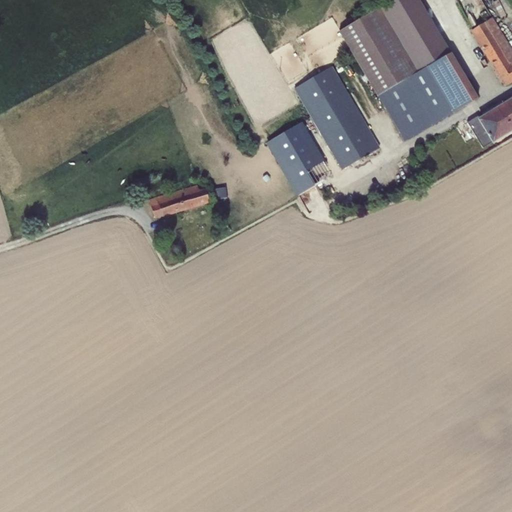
[(404,81),(451,53),(418,0),(393,0),(339,32),(364,73),(377,96),(404,81)]
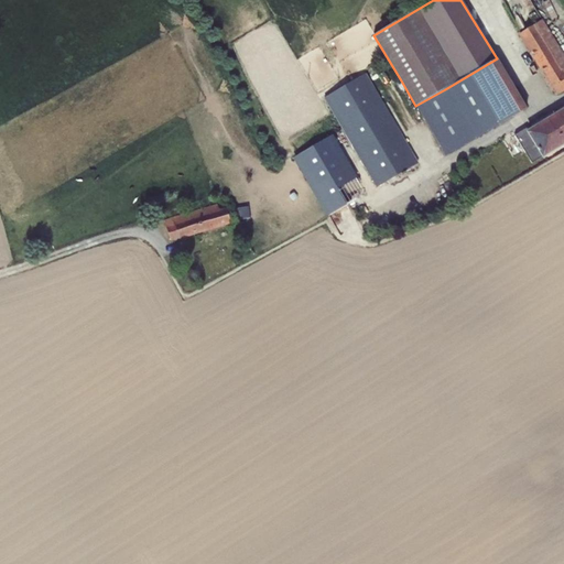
[(563,55),(542,20),(518,34),(554,95),(563,89),(563,55)]
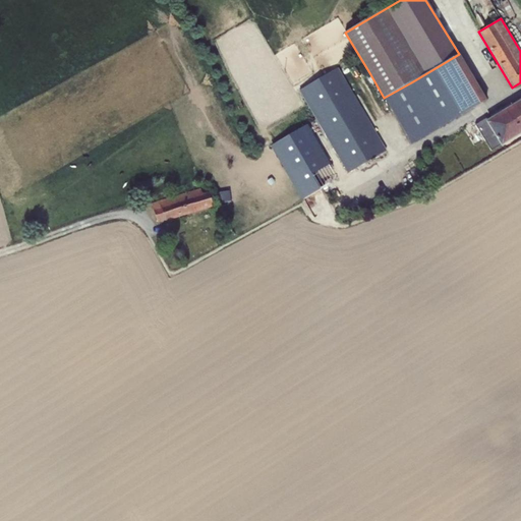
[(411,82),(384,98),(411,145),(486,101),(459,54),(411,82)]
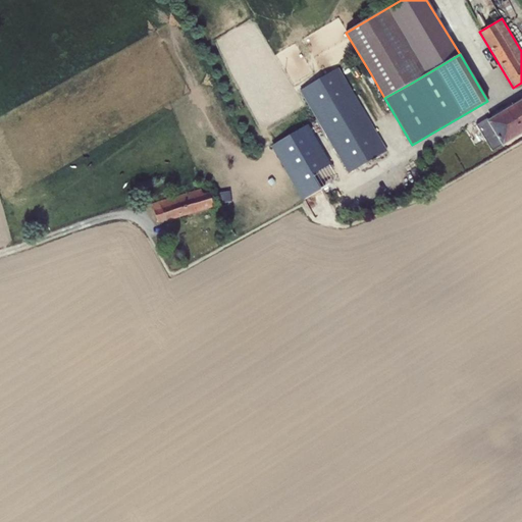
[(338,69),(300,91),(348,174),(386,150),(338,69)]
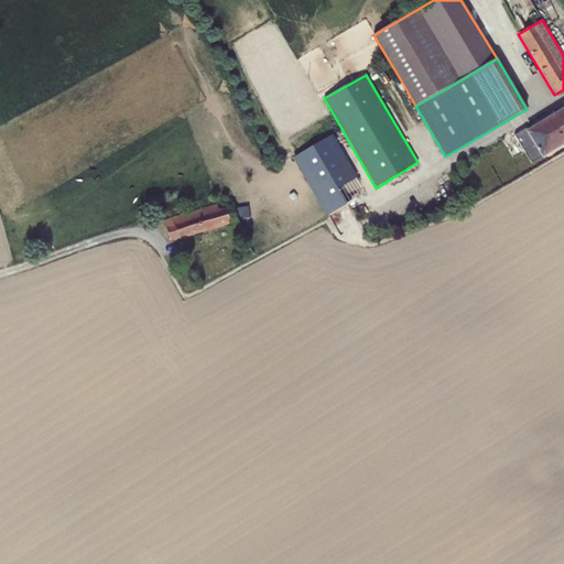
[(525,129),(514,136),(531,163),(542,158),(542,159),(546,156),(563,145),(563,111),(529,134),(525,129)]
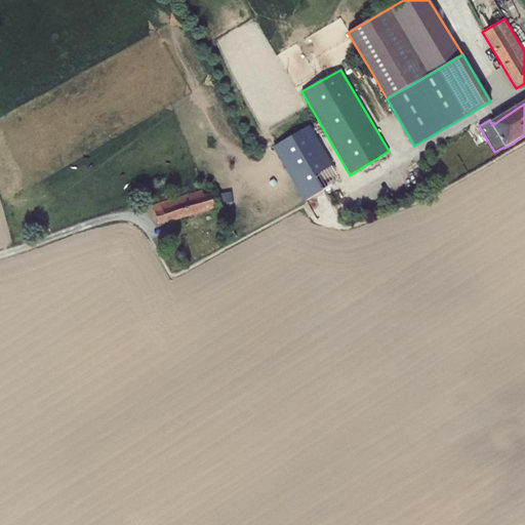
[(309,126),(272,148),(305,201),(340,179),(309,126)]
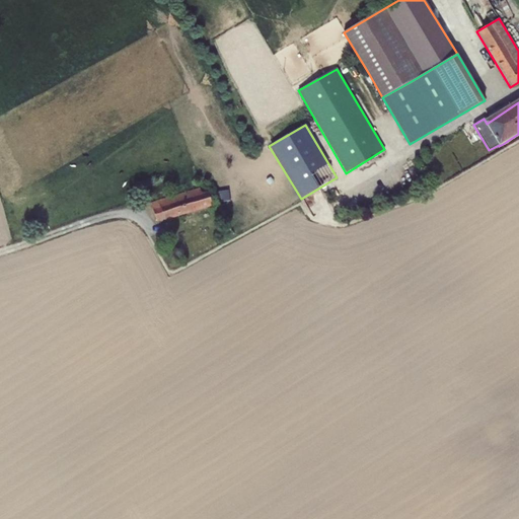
[(200,188),(151,204),(156,222),(165,219),(165,221),(213,206),(209,191),(202,193),(200,188)]
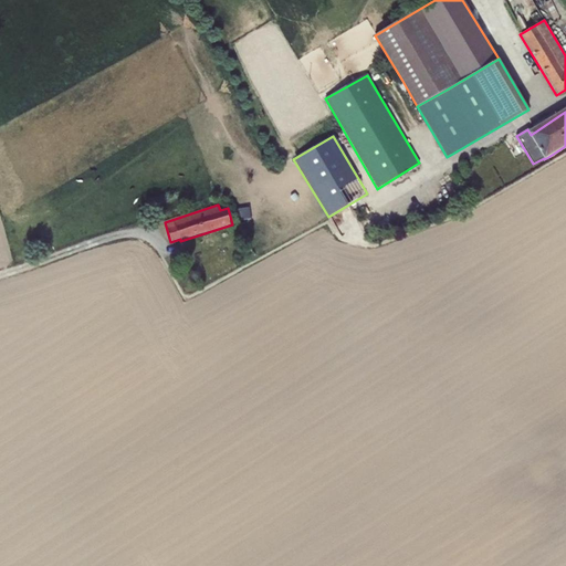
[(249,208),(236,209),(237,220),(250,219),(249,208)]
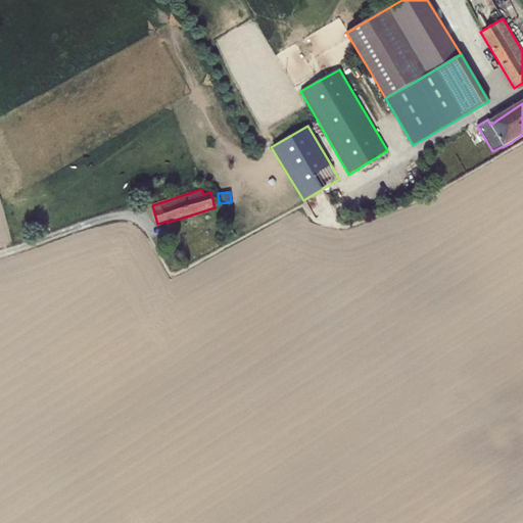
All buildings are outlined.
